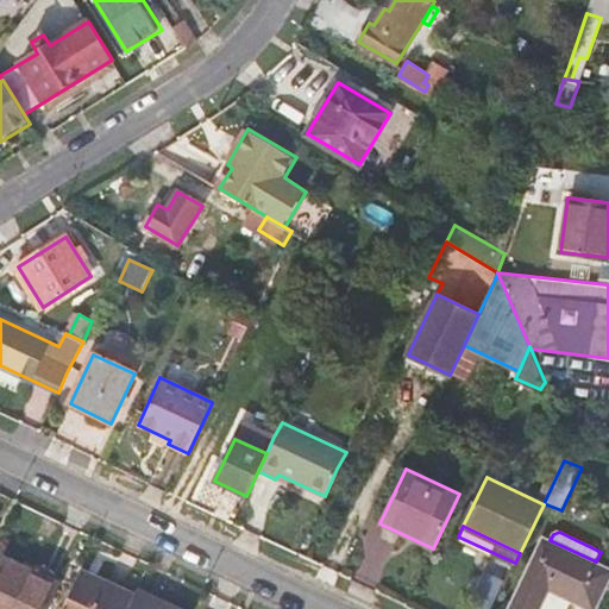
[(550,540),(544,537),(508,608),(540,608),(550,590),(590,608),(595,608),(608,578),(608,567),(596,562),(550,540)]
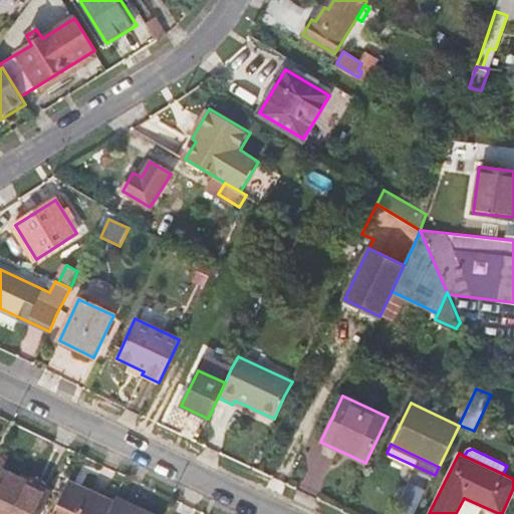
[(38,513),(48,493),(4,472),(0,480),(0,513),(38,513)]
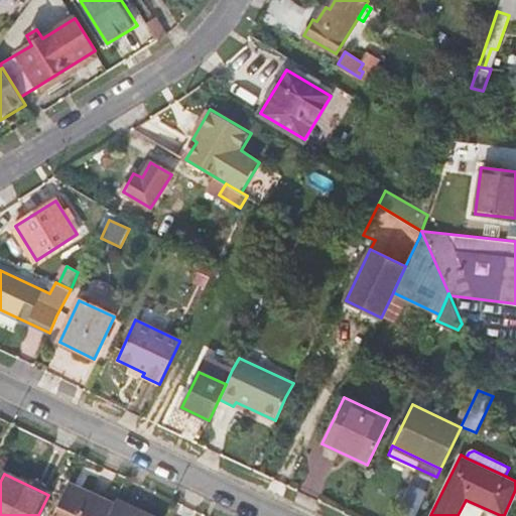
[(108,515),(113,506),(68,485),(52,515),(108,515)]
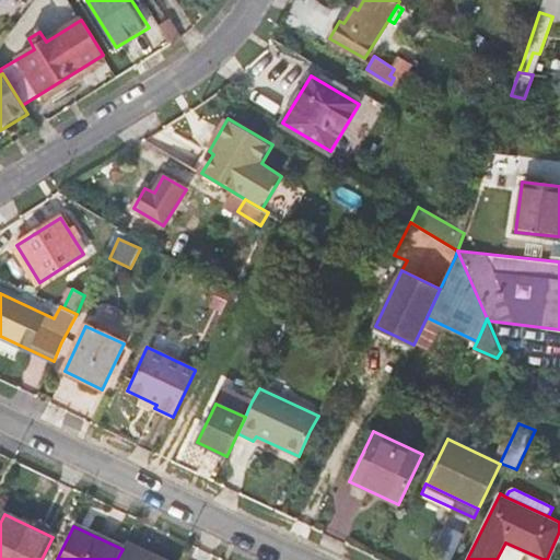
[(156,559),(150,559),(124,548),(123,549),(117,559),(165,559),(159,557),(156,559)]
